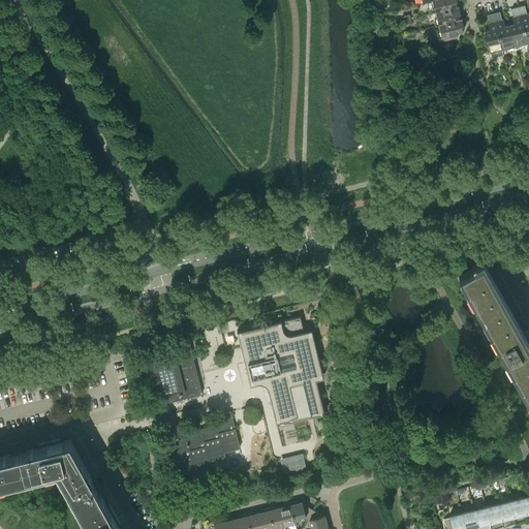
[(432,0),(434,8),(431,9),(432,13),(435,12),(435,11),(456,6),(454,0),(432,0)]
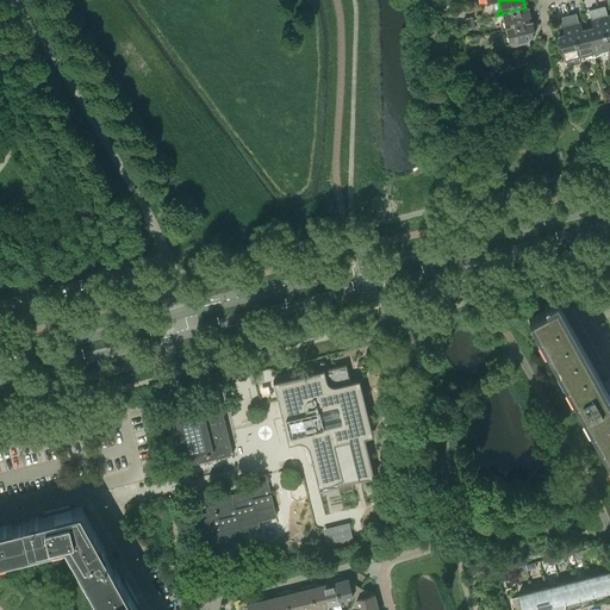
[(526,7),(502,13),(502,14),(504,24),(500,25),(502,30),(505,29),(505,27),(529,22),(528,14),(530,13),(528,6),(526,7)]
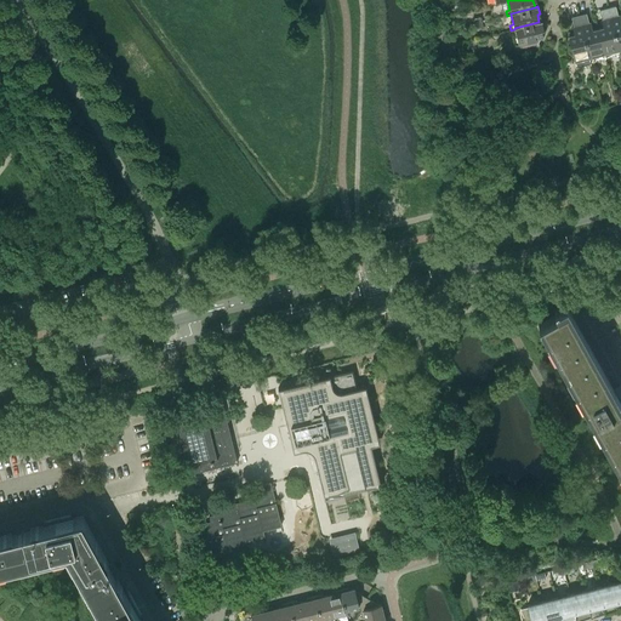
[(615,6),(608,7),(619,50),(620,49),(620,22),(620,23),(615,6)]
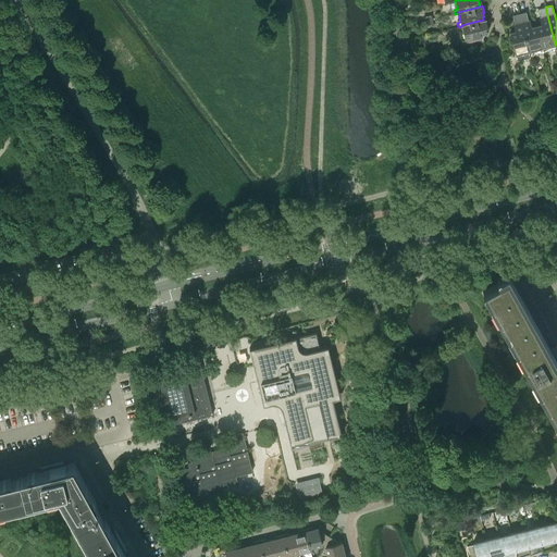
[(542,24),(535,26),(542,52),(543,52),(546,50),(546,47),(555,45),(545,7),(539,9),(542,24)]
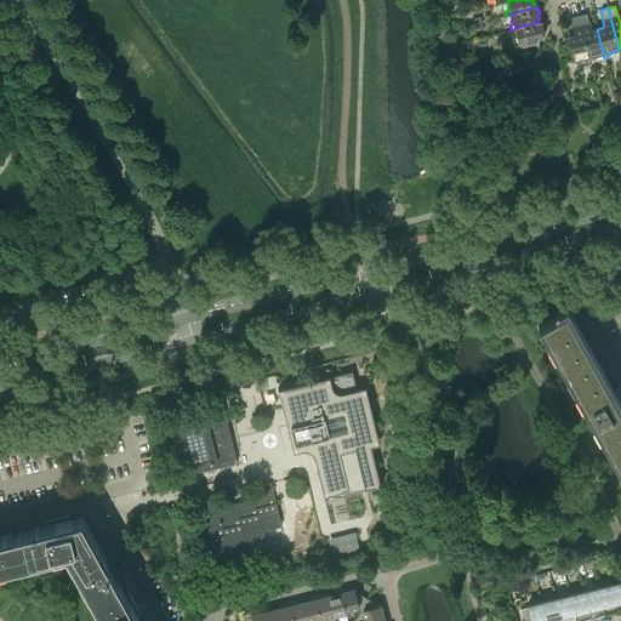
[(586,13),(579,15),(588,57),(598,55),(599,58),(604,58),(597,29),(590,30),(586,13)]
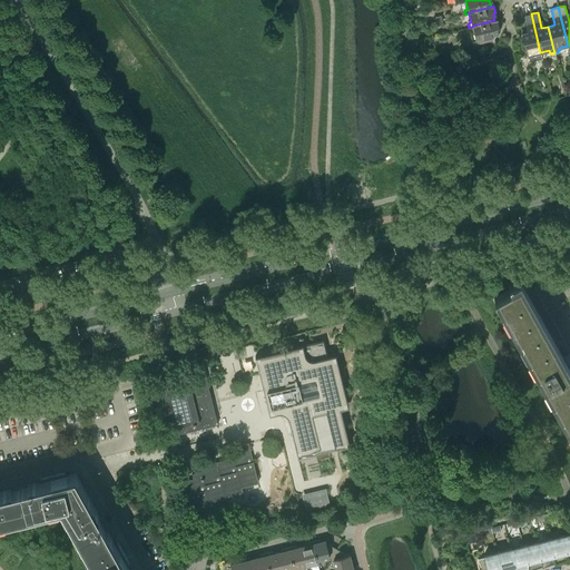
[(532,55),(540,52),(531,13),(524,16),(528,31),(521,33),(528,60),(532,58),(532,55)]
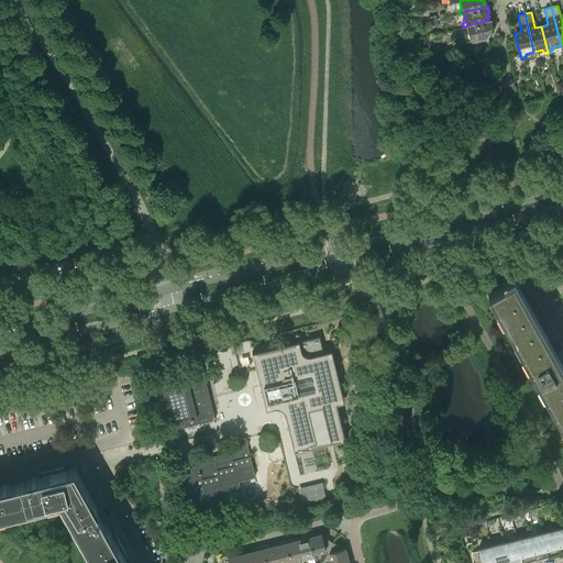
[(466,25),(466,26),(468,33),(465,34),(466,41),(471,40),(472,43),(487,40),(486,35),(492,33),(490,26),(493,26),(490,19),(488,20),(466,25)]
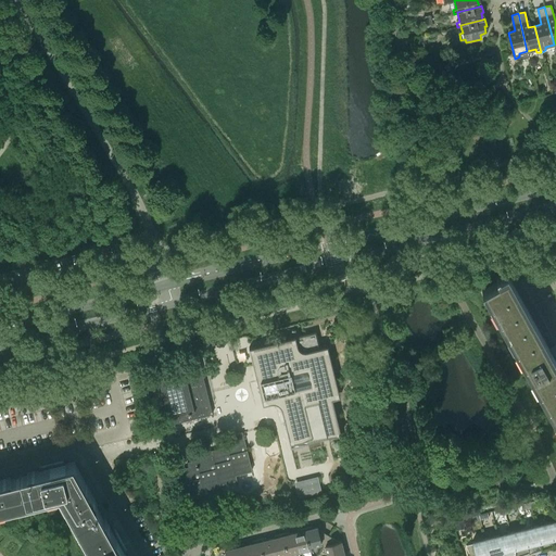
[(555,352),(554,349),(550,351),(508,276),(481,290),(555,424),(555,352)]
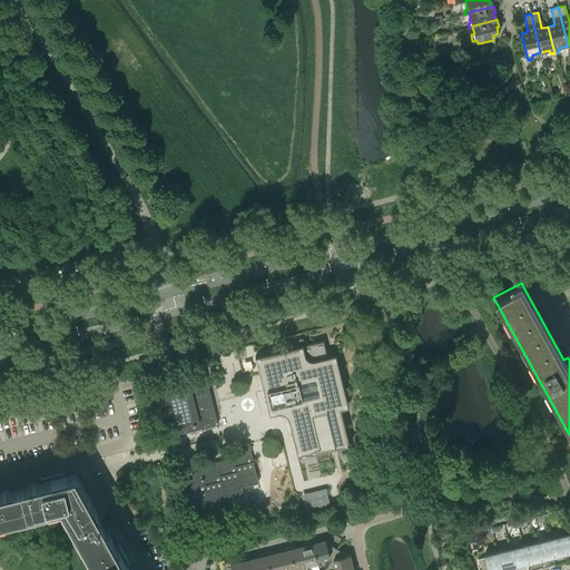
[(296,346),(255,356),(259,373),(259,374),(267,409),(284,404),(297,459),(350,445),(341,409),(349,406),(335,354),(327,356),(324,340),(308,343),(296,346)]
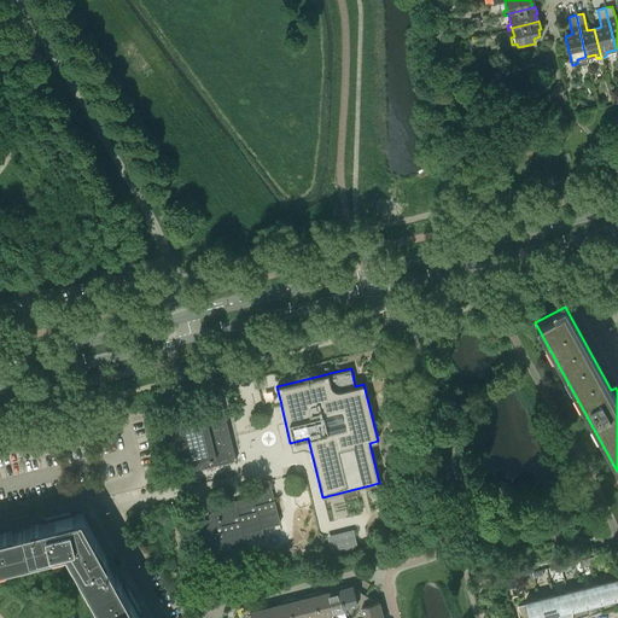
[(235,459),(229,433),(221,400),(173,412),(173,413),(174,413),(186,462),(188,471),(235,459)]
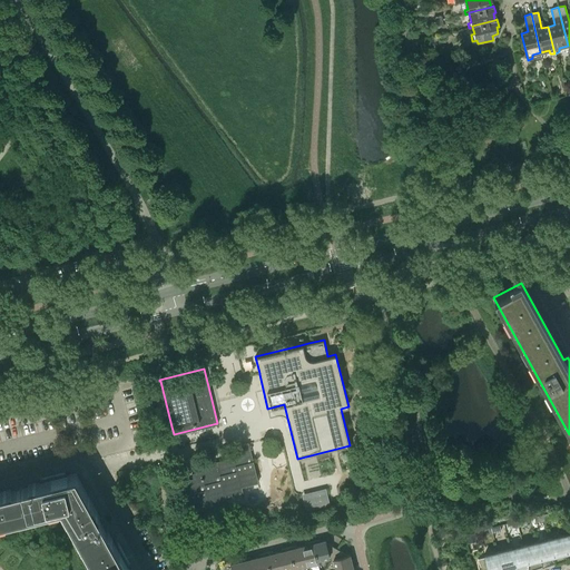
[(239,450),(223,454),(224,460),(216,461),(206,464),(207,469),(200,471),(190,473),(192,478),(185,480),(194,514),(210,510),(209,505),(226,501),(225,495),(242,492),(241,487),(258,482),(248,442),(238,444),(239,450)]
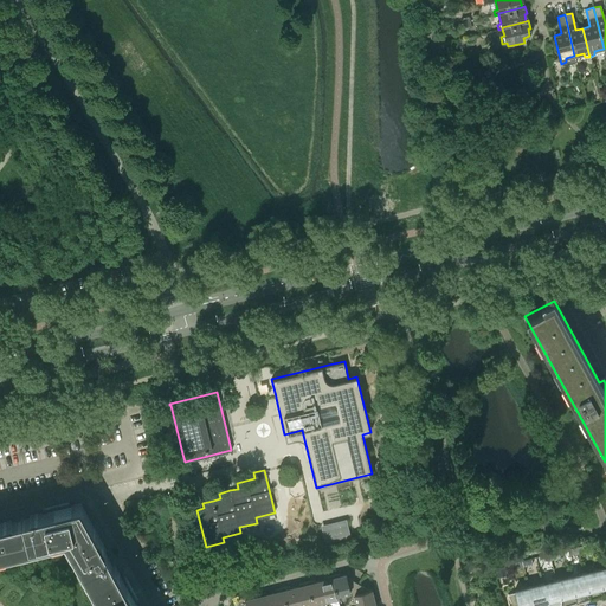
[(43,515),(21,520),(27,547),(64,539),(83,572),(108,558),(79,505),(71,508),(70,502),(69,503),(70,504),(44,511),(43,511),(43,509),(42,509),(43,515)]
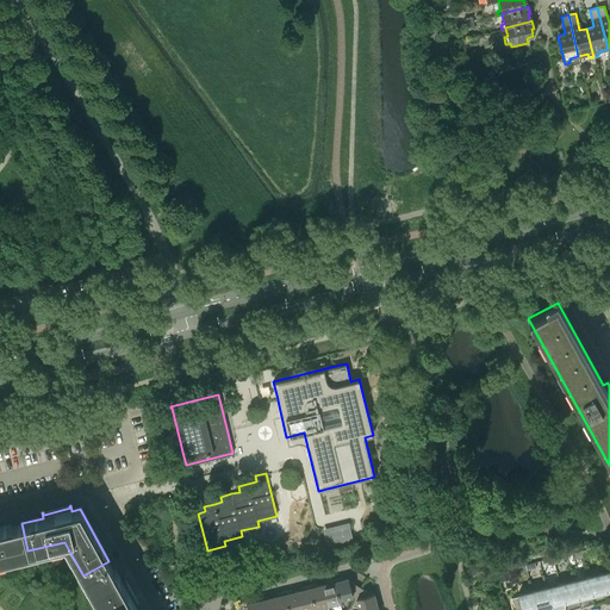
[(0,558),(10,555),(27,551),(22,523),(0,528),(0,558)]
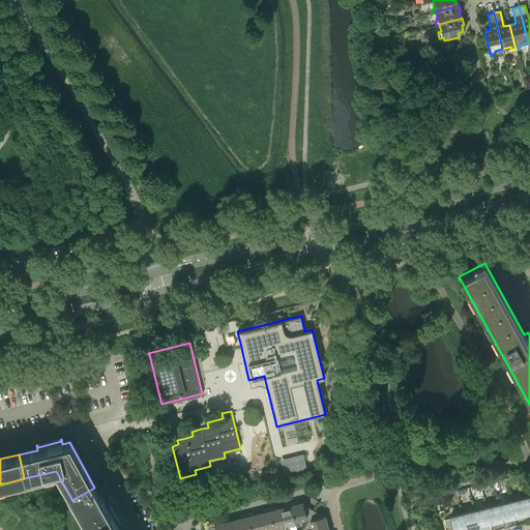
[(303,458),(286,463),(288,473),(306,469),(303,458)]
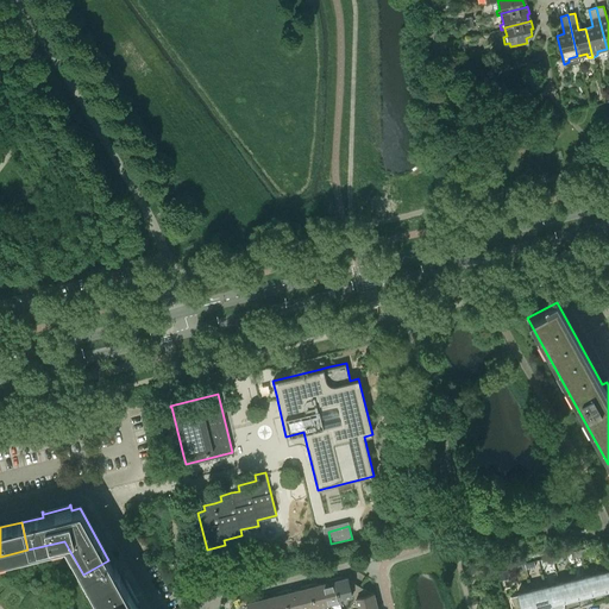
[(108,560),(83,575),(102,608),(135,608),(133,606),(136,604),(136,603),(135,603),(121,579),(123,579),(121,578),(119,579),(108,560)]
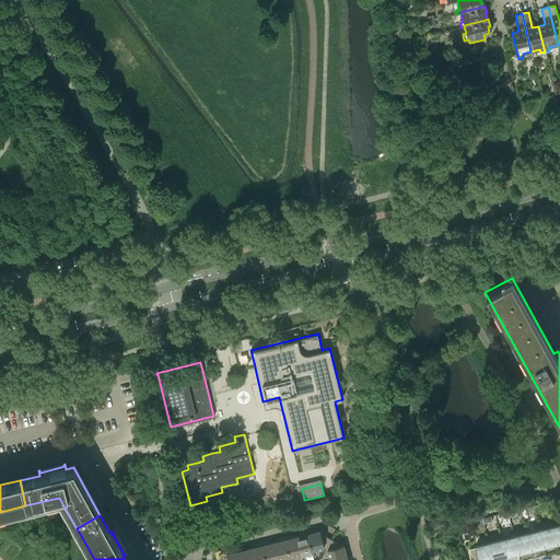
[(551,526),(539,529),(544,552),(545,553),(557,549),(551,526)]
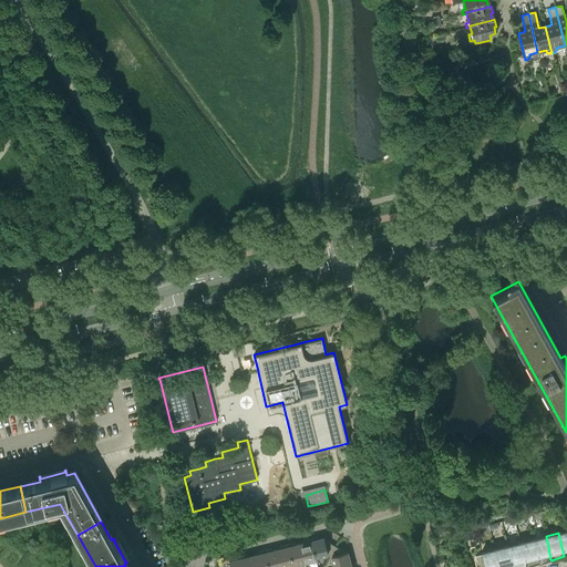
[(546,536),(533,539),(538,562),(538,564),(550,559),(546,536)]
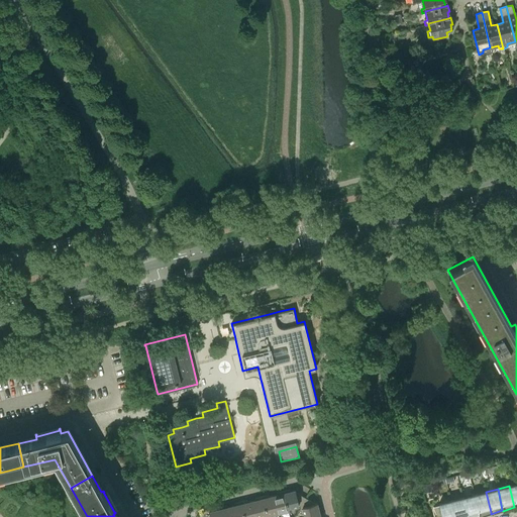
[(286,490),(283,491),(287,508),(288,507),(298,505),(300,506),(304,499),(301,498),(302,496),(295,492),(295,490),(290,491),(290,490),(288,491),(288,492),(286,492),(286,490)]
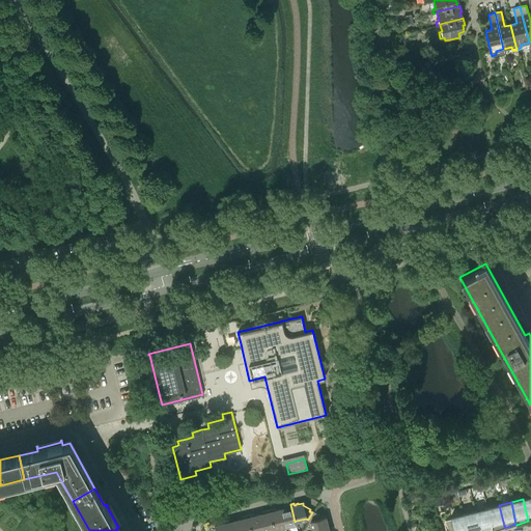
[(284,508),(280,509),(285,527),(297,524),(296,521),(295,522),(290,504),(288,504),(288,507),(286,507),(286,506),(284,506),(284,508)]
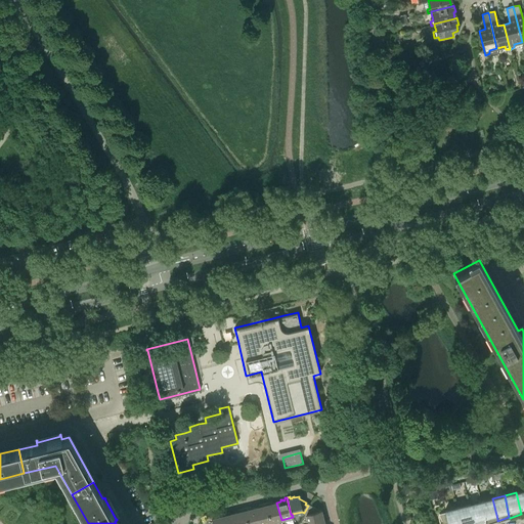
[(492,498),(480,501),(485,522),(486,523),(497,519),(492,498)]
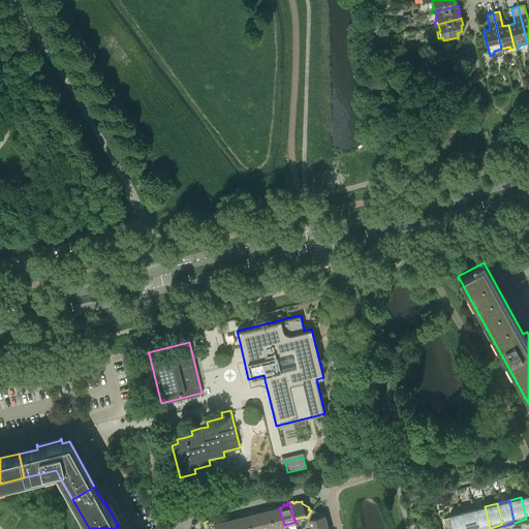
[(271,506),(268,507),(273,528),(284,525),(279,507),(275,507),(275,506),(273,507),(273,508),(271,509),(271,506)]
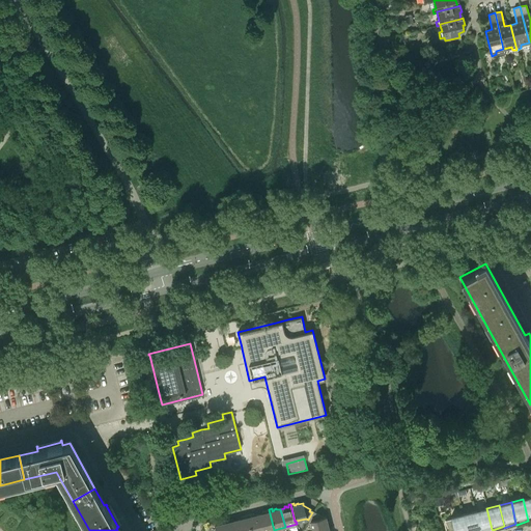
[(486,508),(475,511),(479,530),(486,530),(492,529),(486,508)]
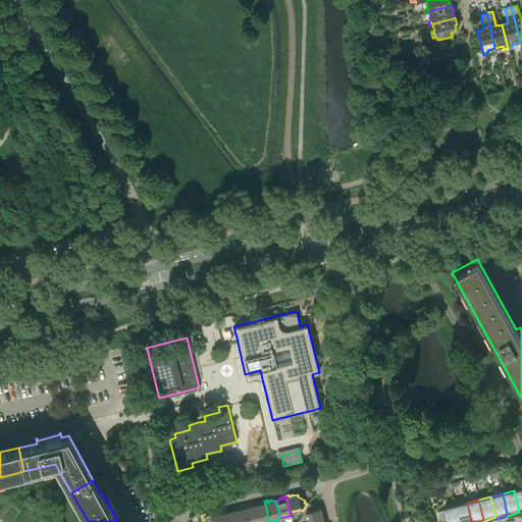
[(258,505),(254,506),(258,521),(264,521),(269,521),(264,501),(262,502),(262,504),(260,504),(260,503),(258,504),(258,505)]
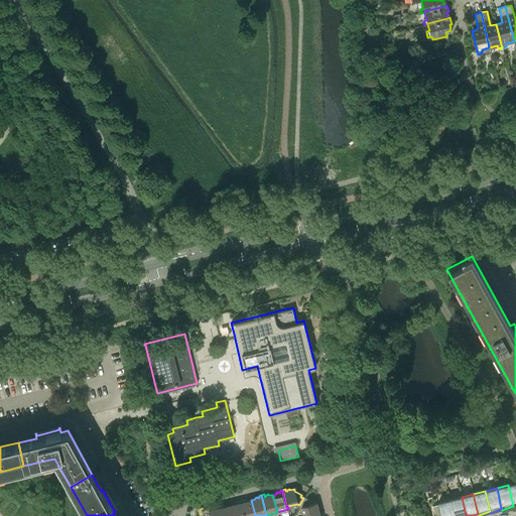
[(466,515),(462,497),(449,500),(453,515),(466,515)]
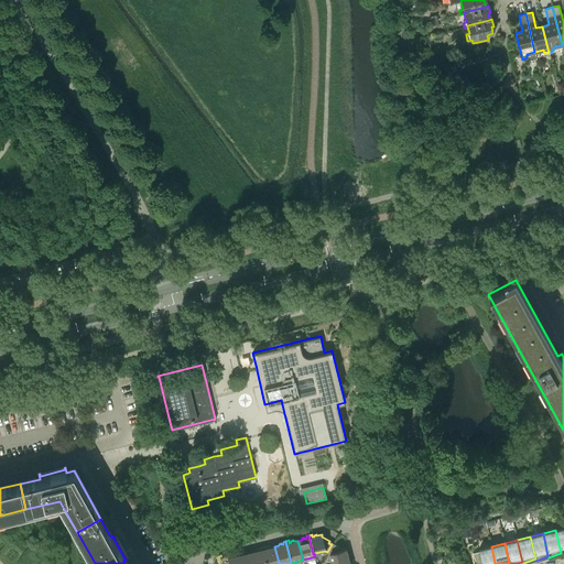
[(335,546),(332,544),(327,552),(329,553),(332,563),(336,563),(351,561),(350,557),(348,559),(347,556),(348,555),(348,553),(347,554),(346,549),(344,550),(336,545),(335,546)]
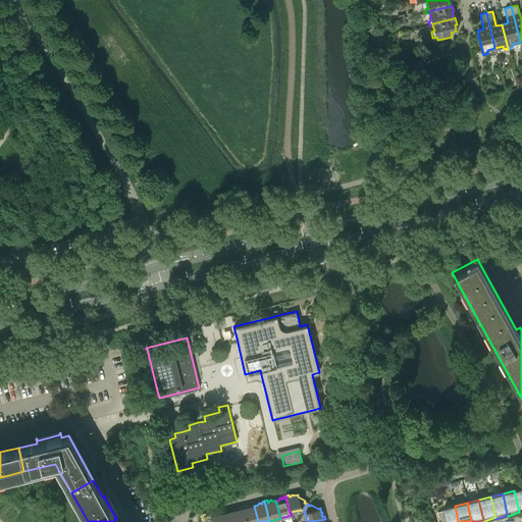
[(237,510),(232,511),(236,521),(247,521),(243,506),(241,507),(241,509),(239,510),(239,508),(237,509),(237,510)]
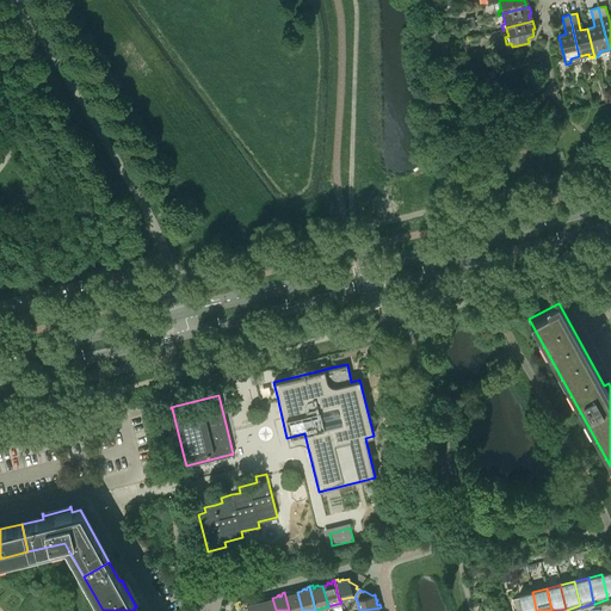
[(288,592),(284,592),(289,610),(302,610),(297,592),(292,593),(292,592),(290,592),(290,593),(288,594),(288,592)]
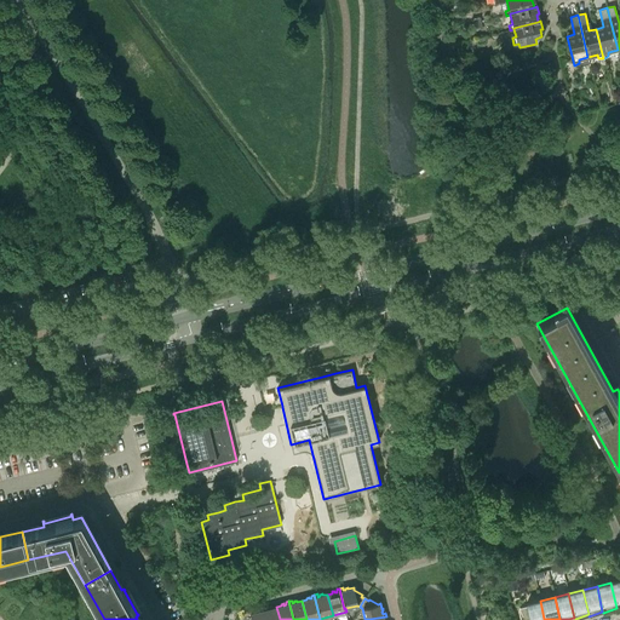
[(544,619),(540,601),(526,603),(527,606),(518,608),(523,619),(524,619),(529,619),(544,619)]
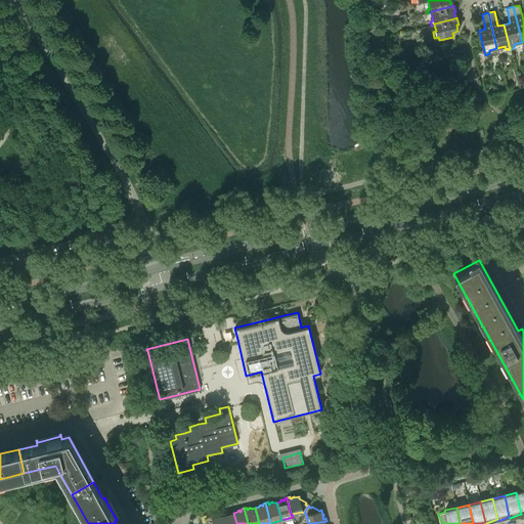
[(224,523),(222,513),(220,514),(220,517),(218,517),(218,516),(216,516),(216,517),(212,518),(212,520),(209,523),(224,523)]
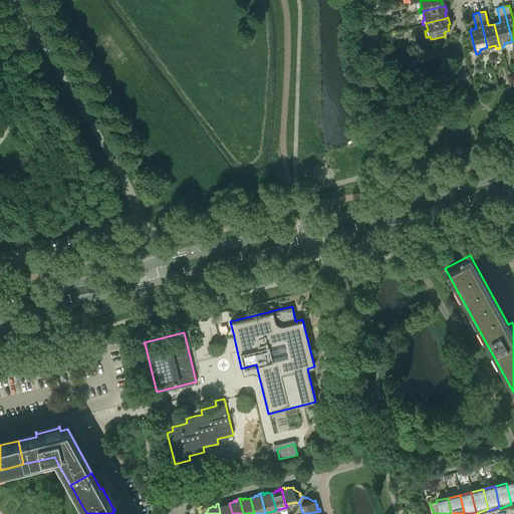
[(221,503),(218,503),(220,513),(232,513),(229,503),(225,504),(225,503),(223,503),(223,505),(221,505),(221,503)]
